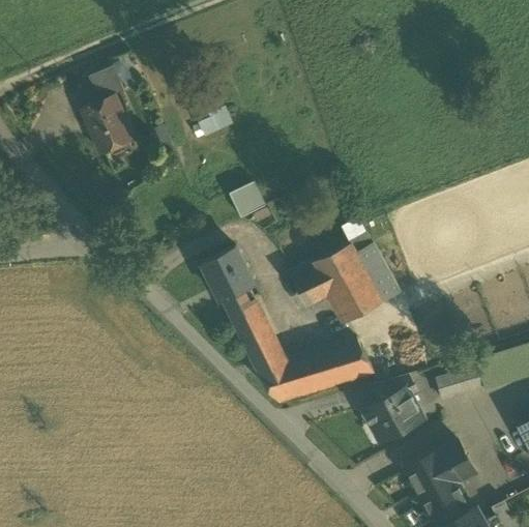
[(114,67),(90,78),(100,101),(116,95),(125,91),(114,67)]
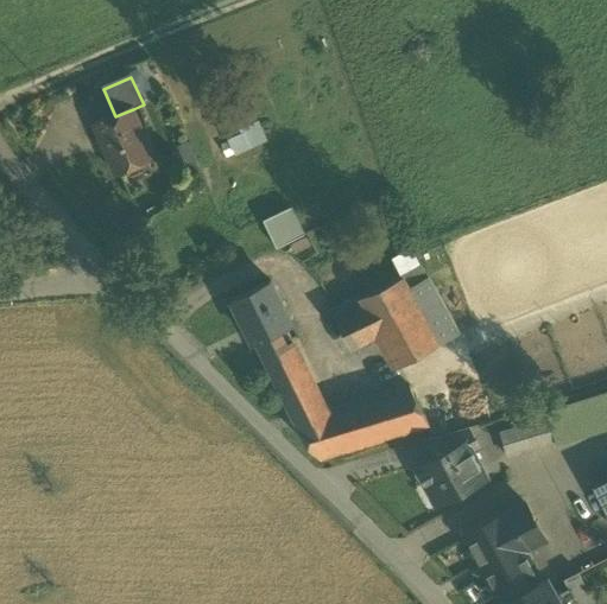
[(115,116),(95,126),(118,178),(156,160),(133,109),(115,116)]
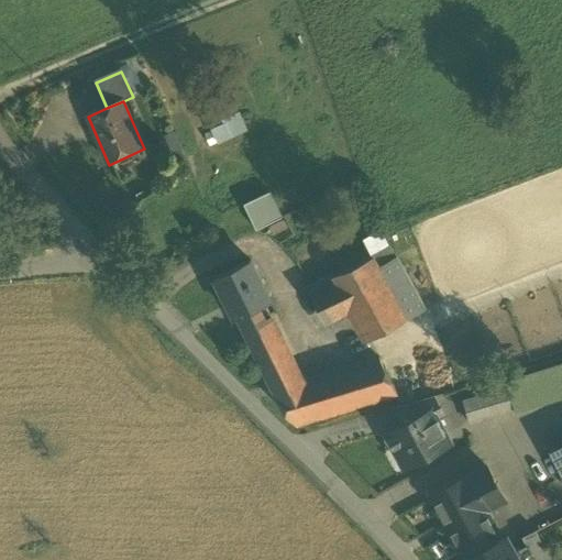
[(235,106),(218,112),(222,124),(208,131),(213,145),(246,132),(235,106)]
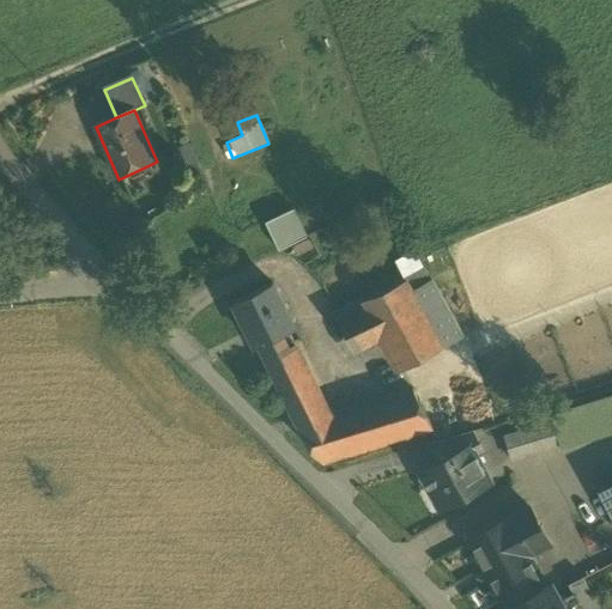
[(294,212),(266,225),(279,253),(307,239),(294,212)]
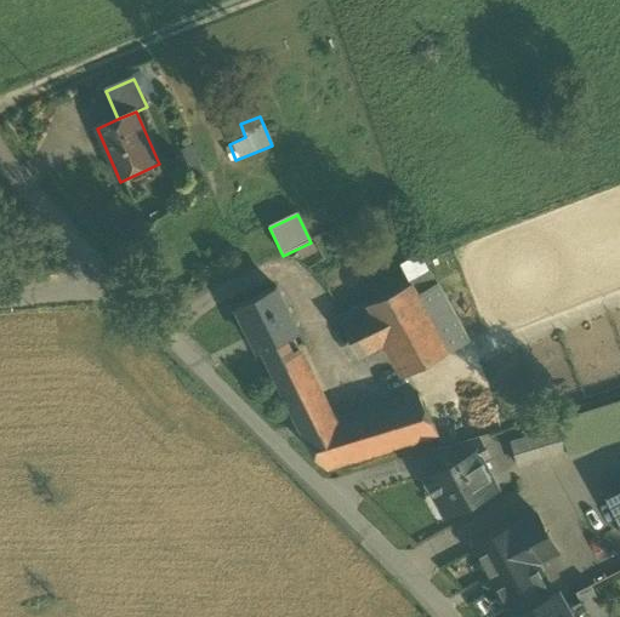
[(413,285),(369,307),(387,341),(407,377),(449,354),(419,297),(413,285)]
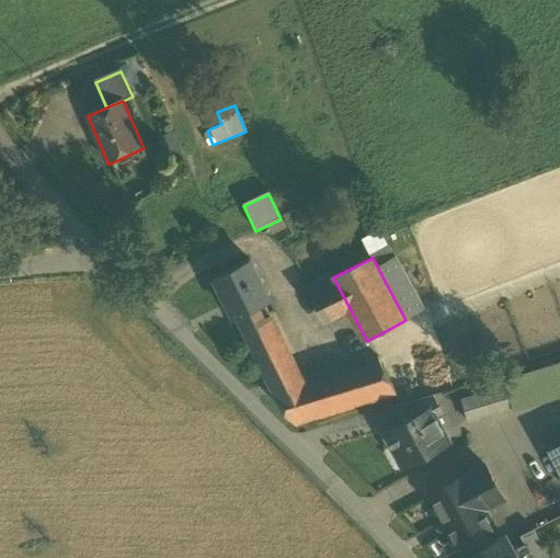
[(422,310),(395,260),(378,269),(406,320),(422,310)]
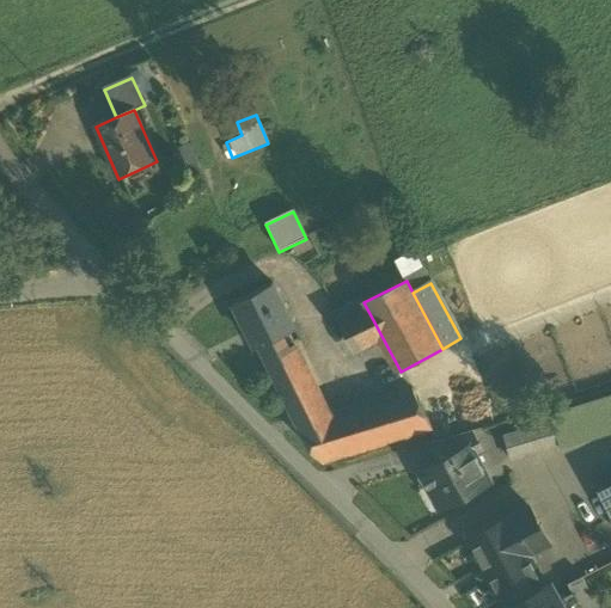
[(274,287),(236,307),(256,349),(260,348),(286,335),(295,330),(274,287)]
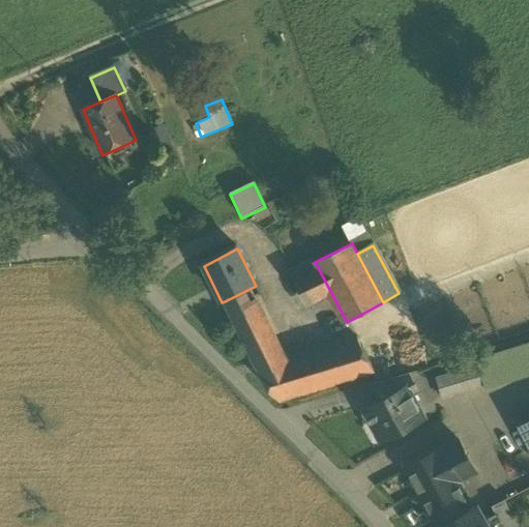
[(330,291),(315,262),(291,273),(305,304),(330,291)]
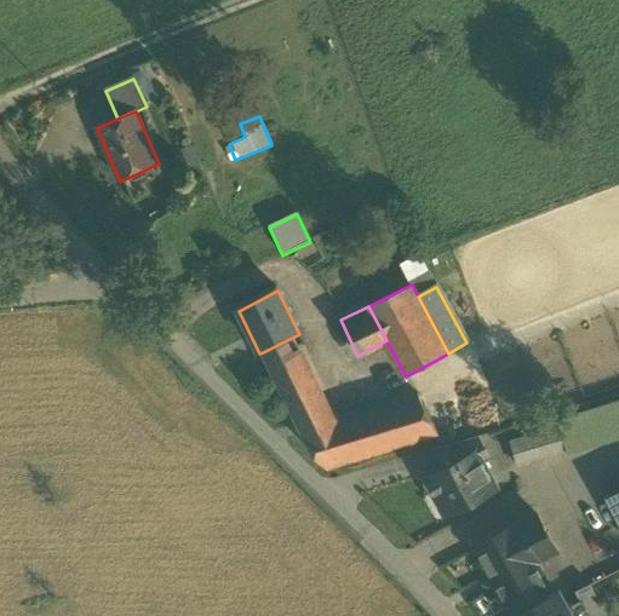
[(290,339),(263,352),(270,366),(296,352),(290,339)]
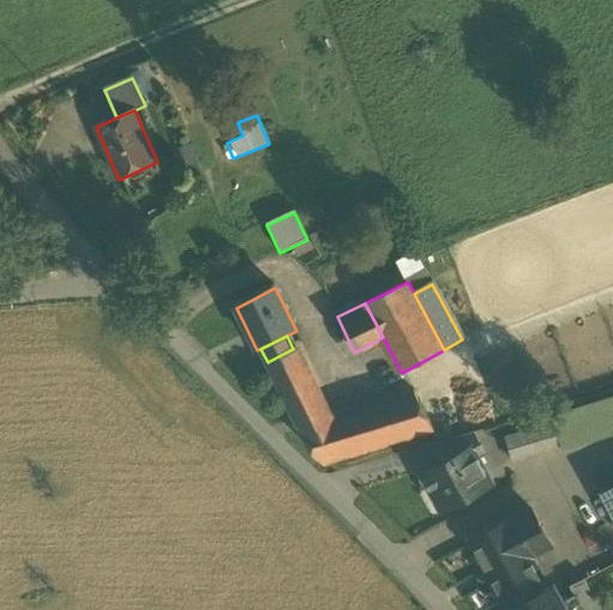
[(415,393),(300,428),(312,453),(324,465),(434,430),(415,393)]
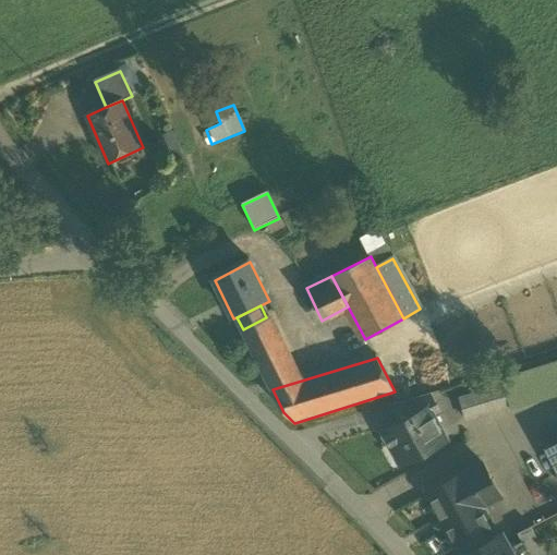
[(505,386),(491,390),(497,413),(511,409),(505,386)]
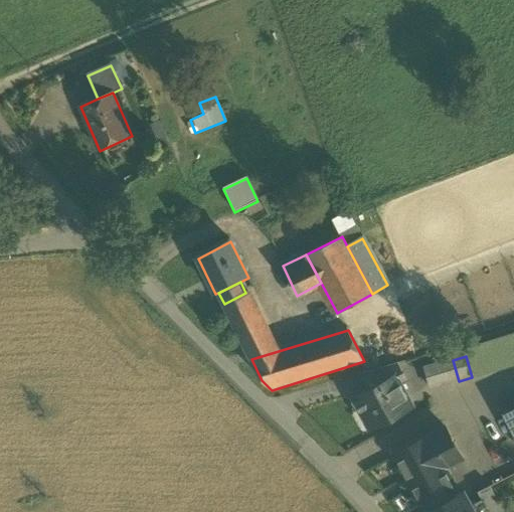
[(453,360),(423,368),(430,389),(459,381),(453,360)]
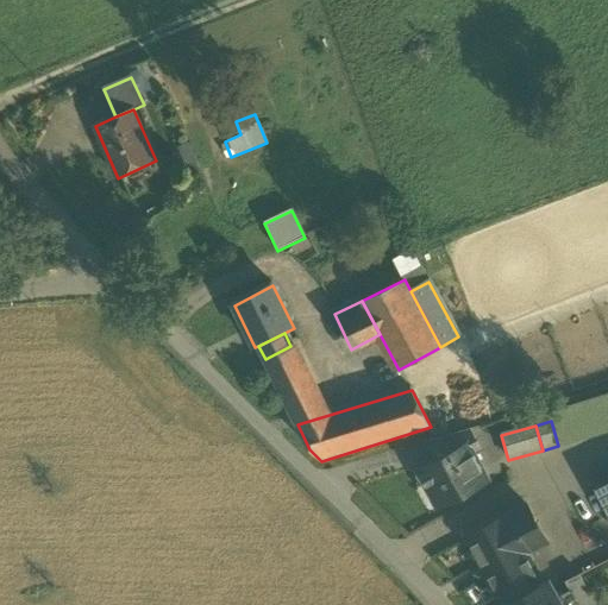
[(469,430),(427,443),(437,462),(469,445),(472,452),(478,449),(469,430)]
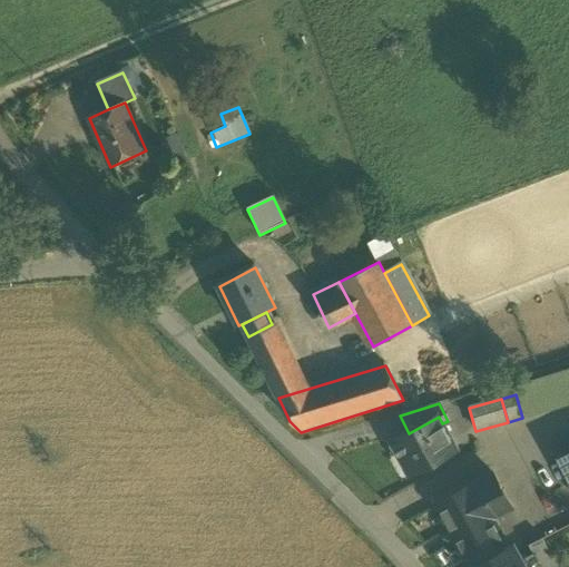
[(409,433),(392,442),(399,456),(405,452),(415,473),(457,451),(442,423),(439,417),(409,433)]
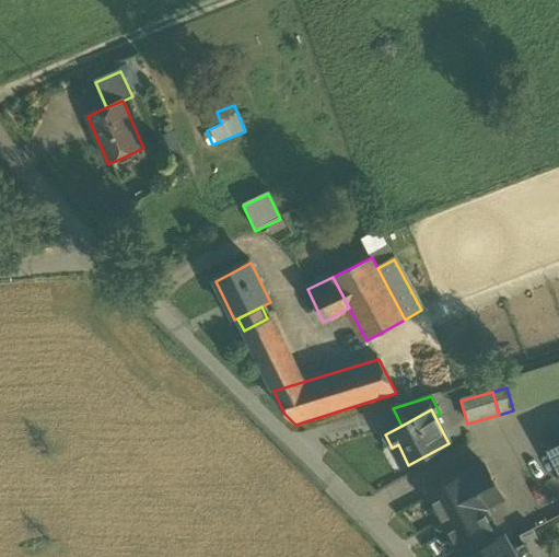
[(485,467),(430,496),(463,556),(468,556),(498,540),(499,540),(482,510),(502,499),(485,467)]
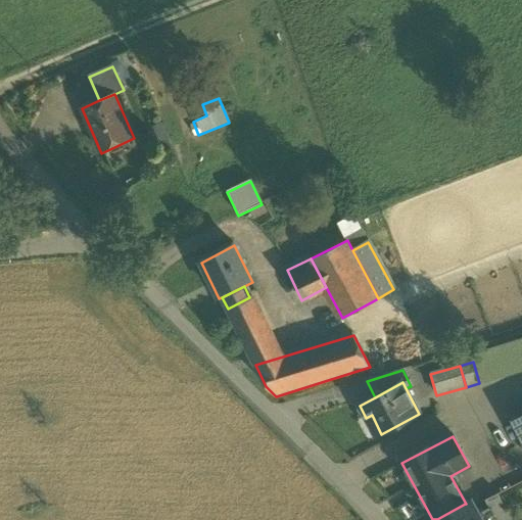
[(512,519),(499,497),(487,502),(492,510),(497,519),(512,519)]
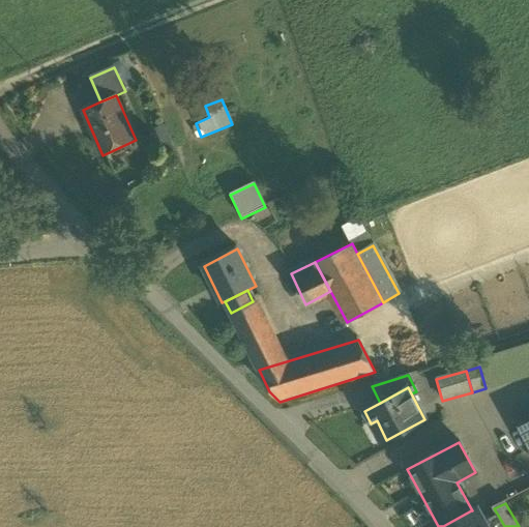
[(471,510),(443,526),(504,526),(499,517),(481,526),(472,509),(472,510),(471,510)]
